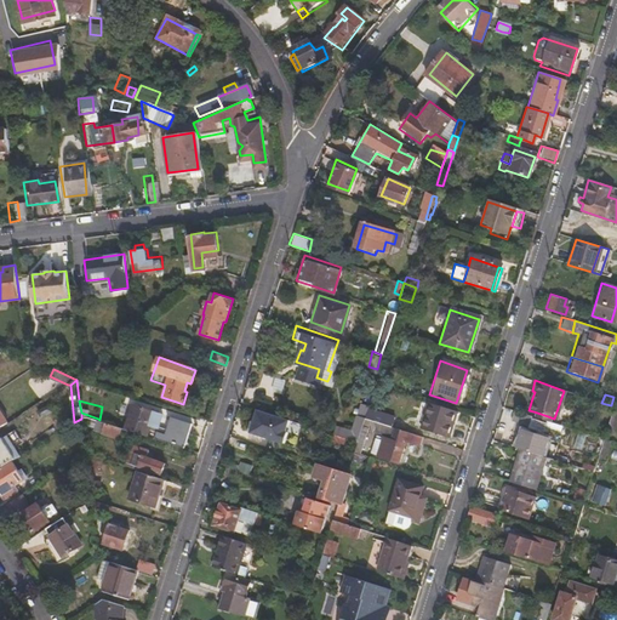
[(455,411),(428,403),(421,427),(446,436),(455,411)]
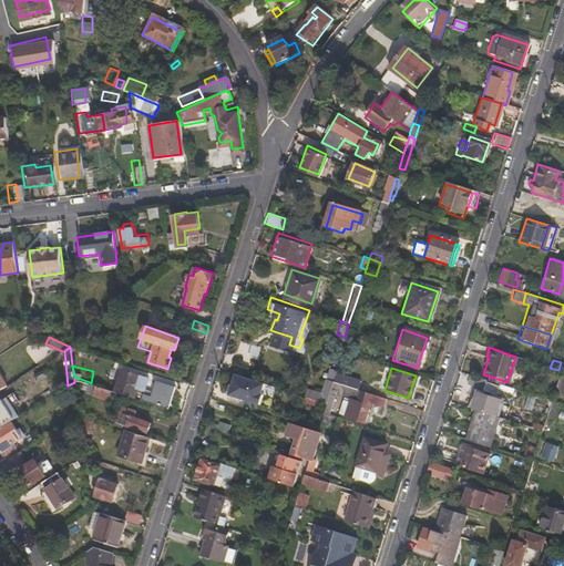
[(114,391),(135,398),(139,386),(146,388),(150,378),(122,369),(114,391)]
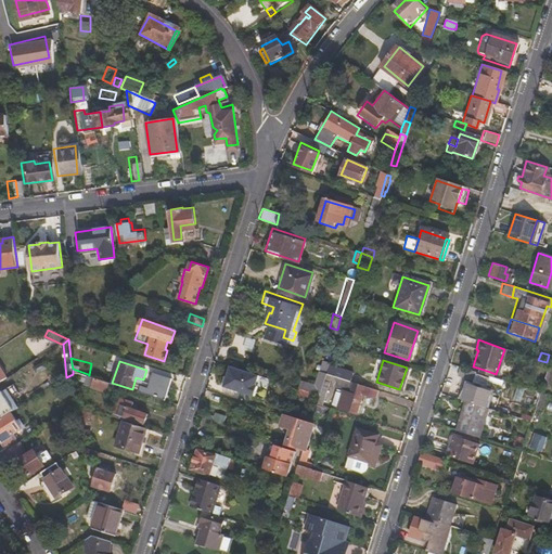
[(551,370),(551,363),(547,362),(540,384),(547,386),(551,370)]
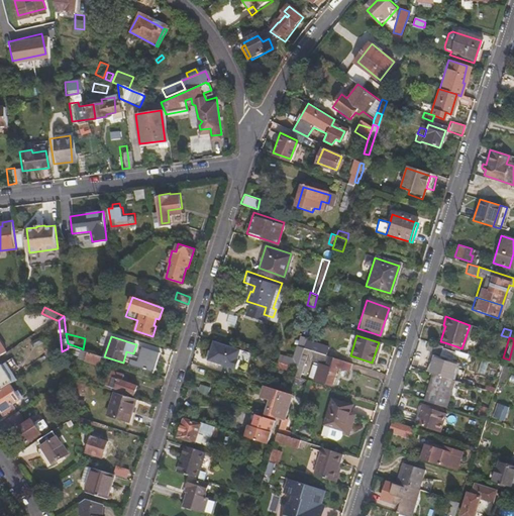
[(219,340),(214,338),(211,348),(208,347),(205,356),(235,367),(239,357),(237,356),(240,347),(219,340)]
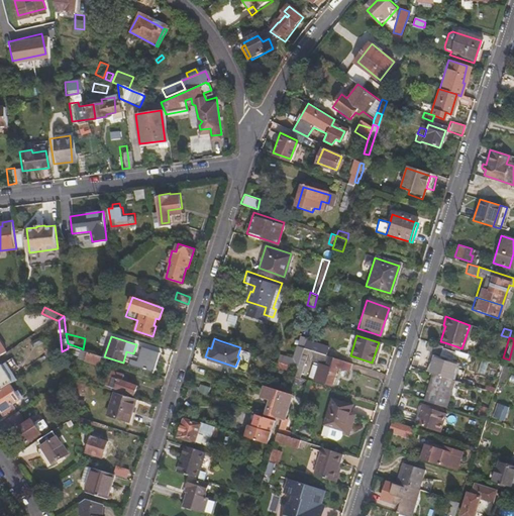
[(303,339),(300,348),(322,354),(325,346),(303,339)]
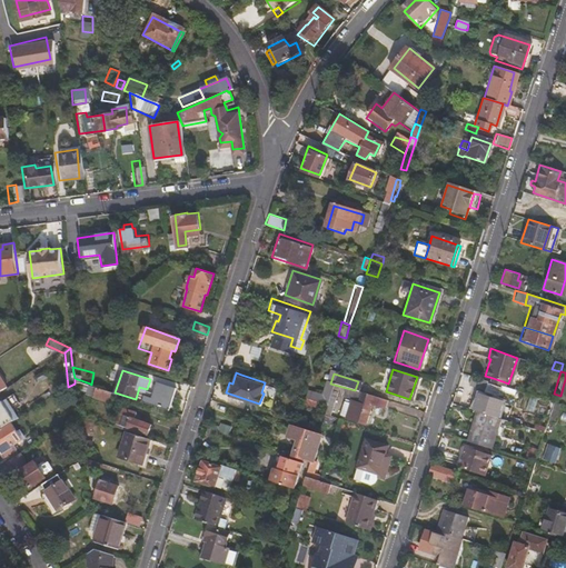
[(484,380),(469,376),(467,385),(482,389),(480,390),(495,396),(497,388),(484,384),(484,380)]
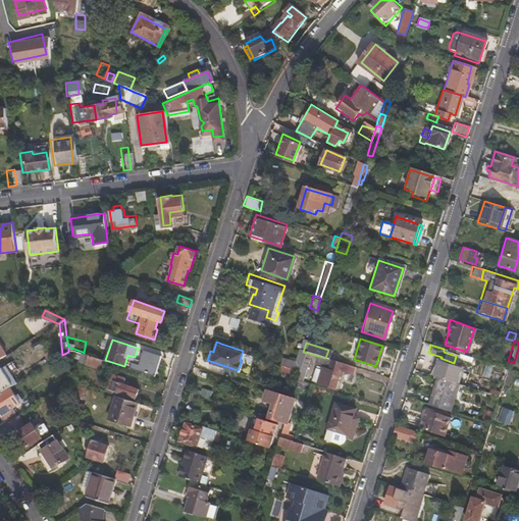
[(132,361),(128,367),(153,375),(160,356),(142,349),(137,364),(132,361)]
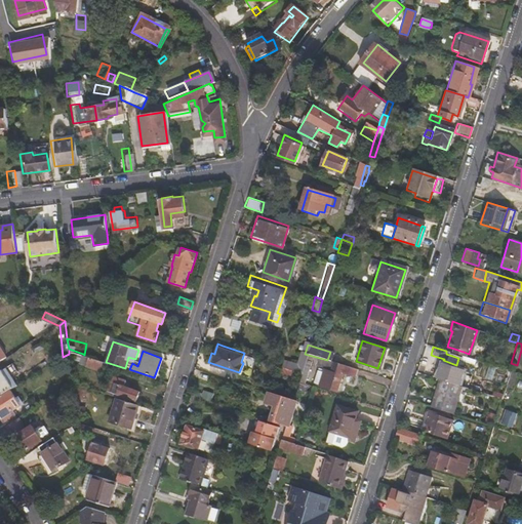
[(280,361),(279,364),(299,370),(303,361),(304,359),(305,354),(297,352),(293,365),(280,361)]
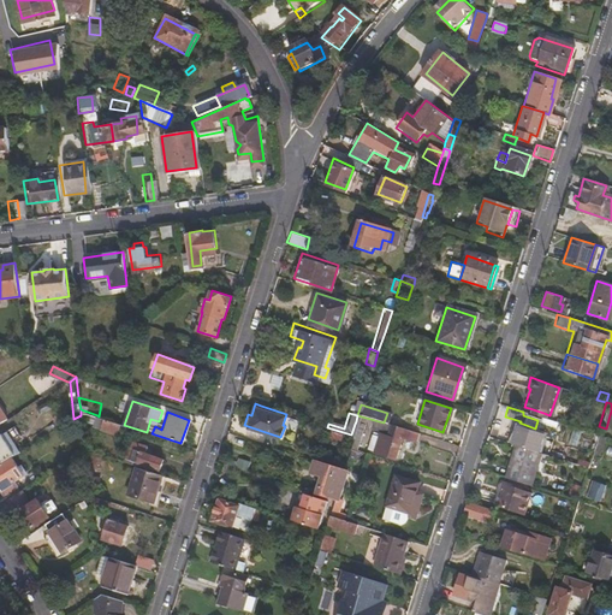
[(122,424),(99,417),(97,415),(95,425),(119,433),(122,424)]
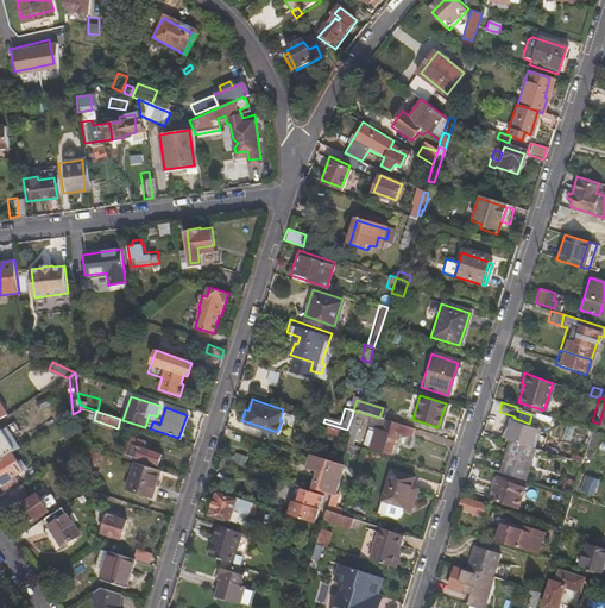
[(379,418),(353,411),(352,417),(361,420),(360,421),(379,428),(379,432),(370,430),(369,433),(364,446),(385,452),(391,434),(405,438),(409,427),(379,418)]
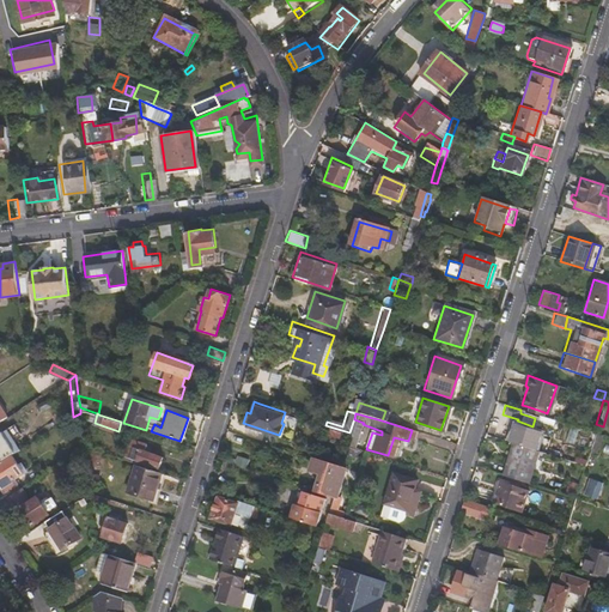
[(349,432),(348,438),(346,446),(352,448),(358,424),(353,422),(349,432)]
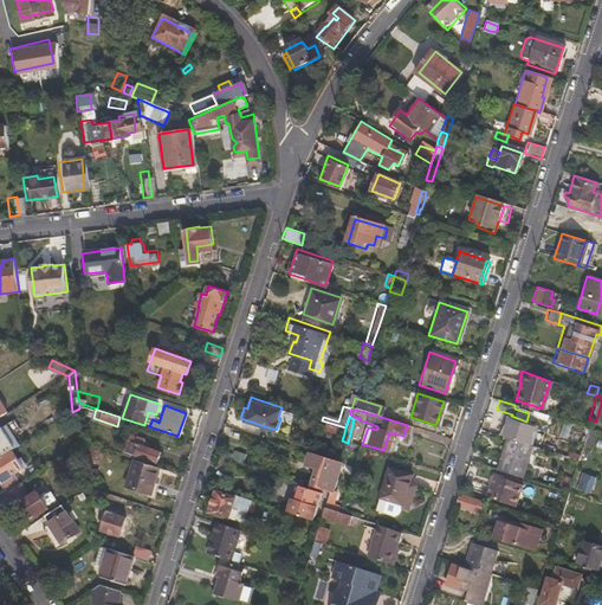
[(20,426),(15,418),(7,424),(12,432),(20,426)]
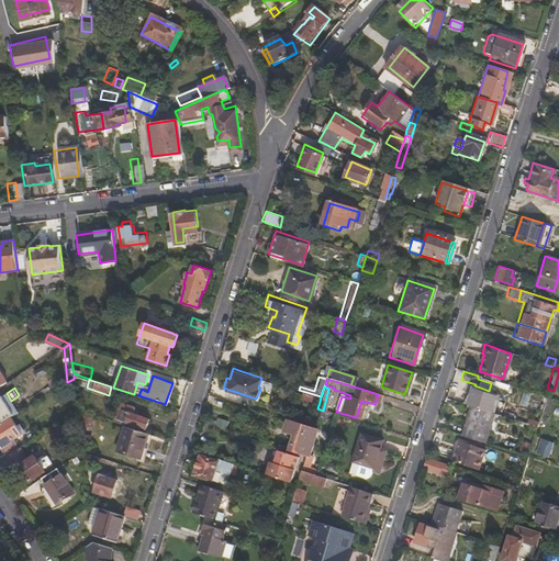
[(535,394),(545,397),(547,390),(537,388),(535,394)]
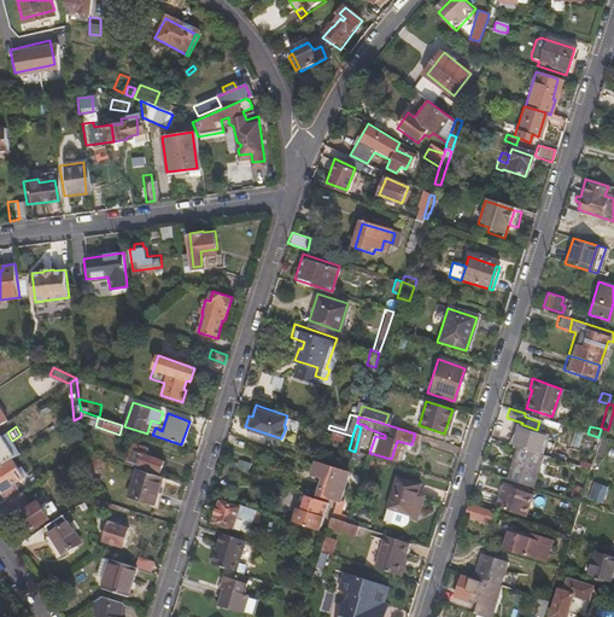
[(512,443),(516,430),(512,428),(507,441),(512,443)]
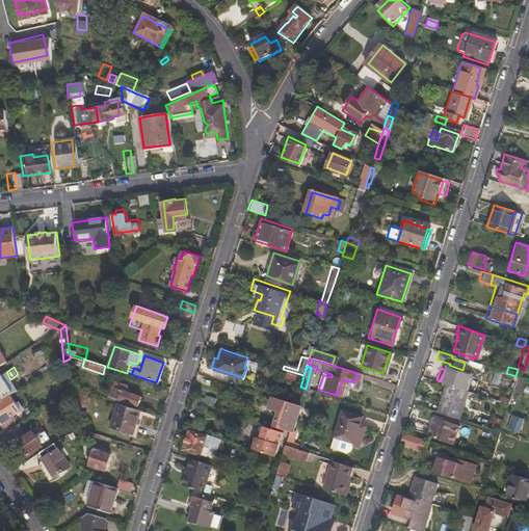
[(303,375),(283,369),(280,379),(292,382),(294,378),(302,380),(303,375)]
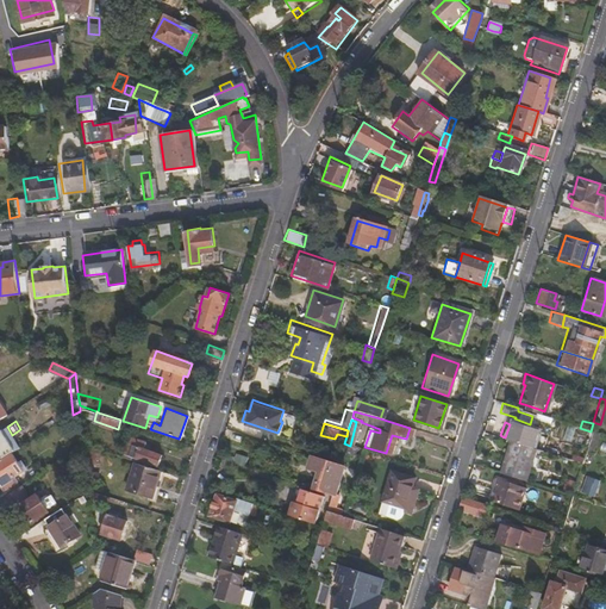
[(535,432),(510,424),(505,437),(531,446),(535,432)]
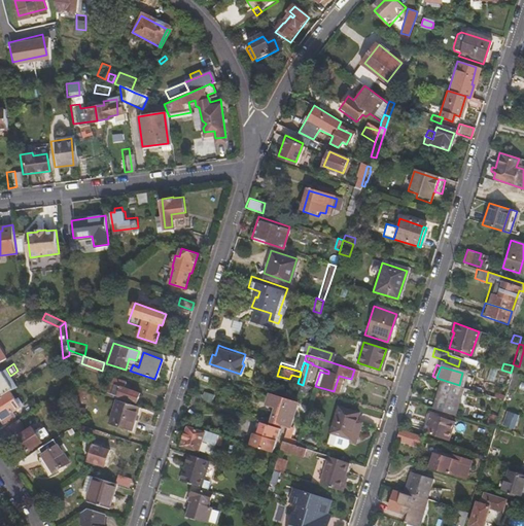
[(0,396),(10,391),(16,388),(5,367),(0,371),(0,396)]
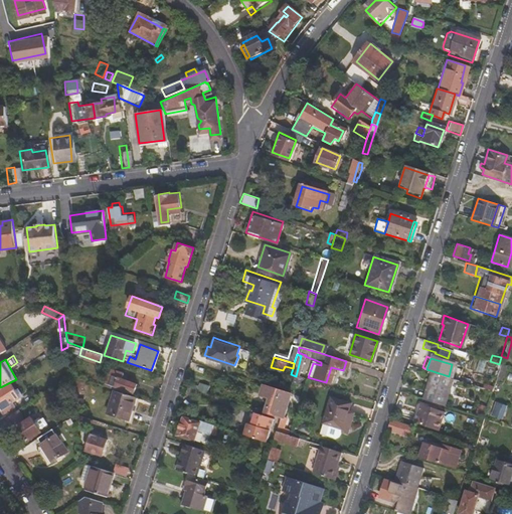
[(499,364),(494,379),(498,380),(503,365),(499,364)]
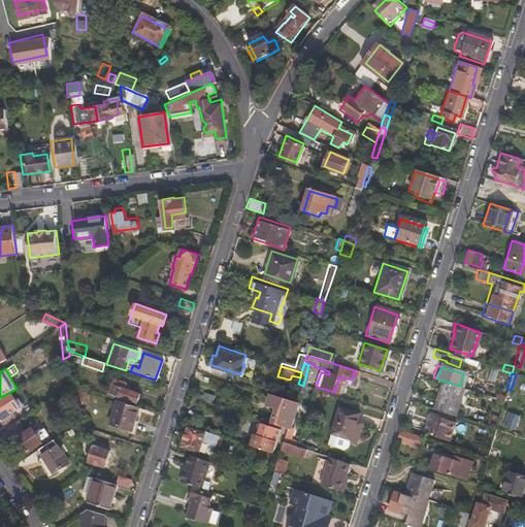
[(316,387),(320,375),(316,374),(312,385),(316,387)]
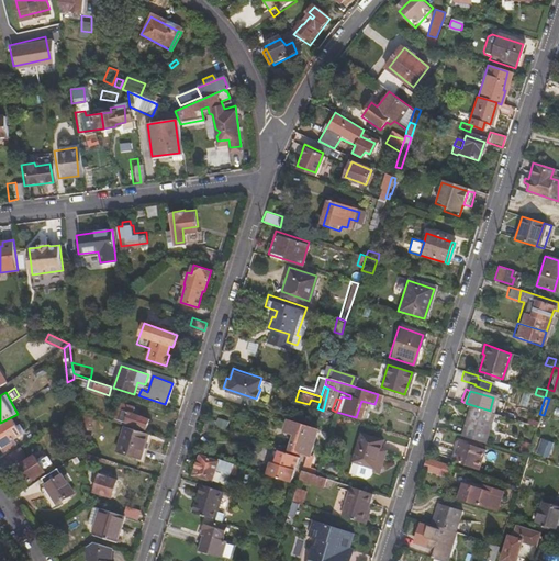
[(120,401),(112,422),(123,426),(144,433),(149,417),(132,411),(134,406),(120,401)]
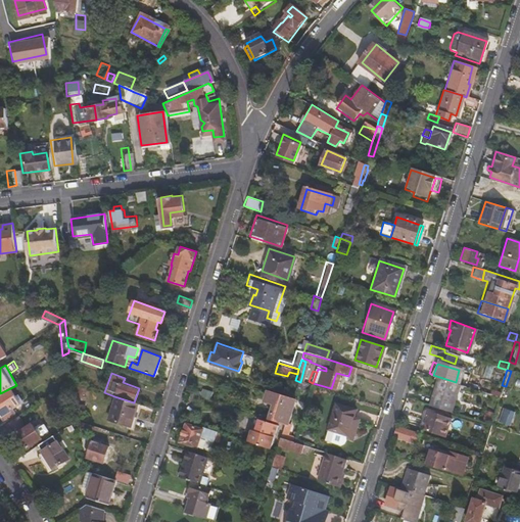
[(429,406),(451,413),(453,406),(454,404),(460,385),(438,378),(429,406)]
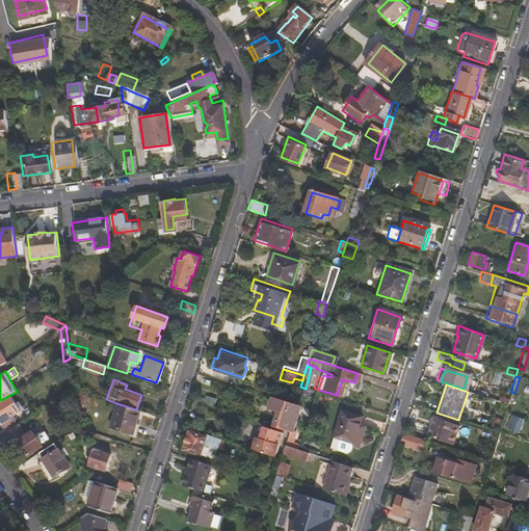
[(467,413),(473,394),(468,392),(461,410),(467,413)]
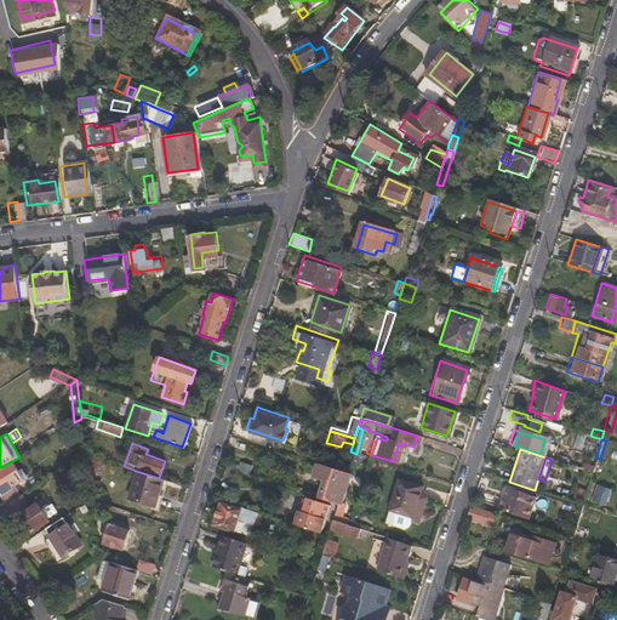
[(343,471),(314,460),(309,475),(323,479),(316,495),(333,500),(337,501),(343,483),(340,483),(343,471)]
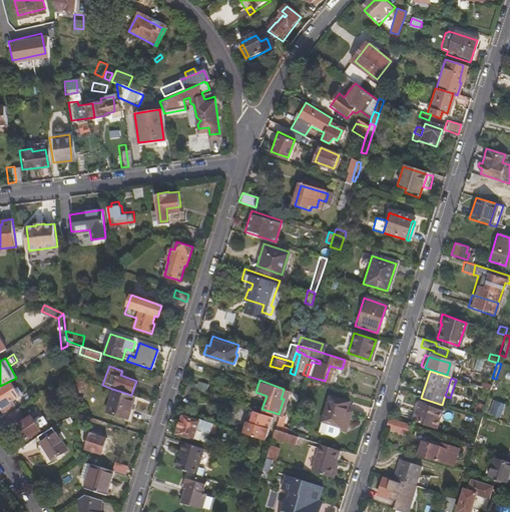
[(20,397),(10,381),(0,386),(0,407),(3,412),(8,409),(15,406),(12,402),(20,397)]
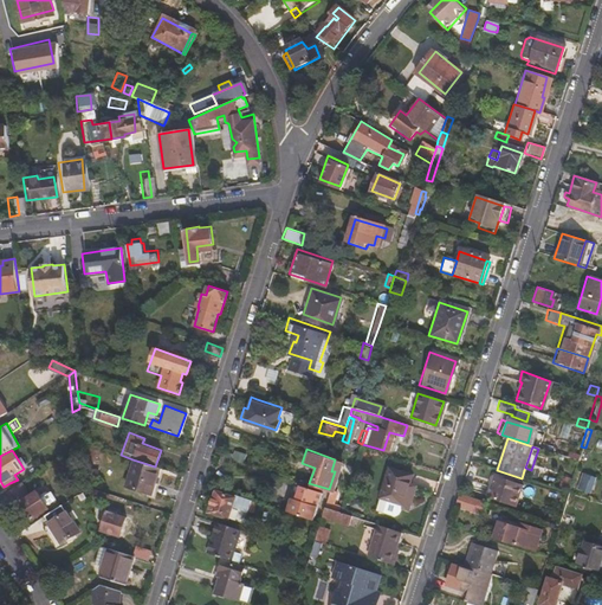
[(241,450),(239,459),(251,464),(253,454),(241,450)]
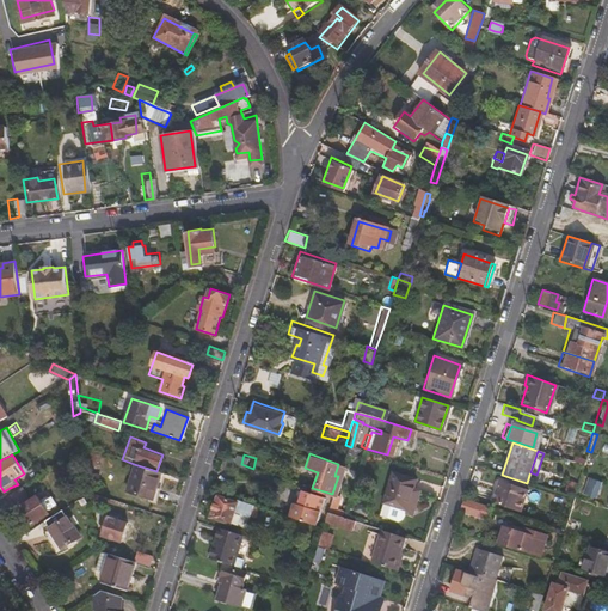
[(157,471),(134,464),(126,489),(152,499),(160,472),(157,471)]
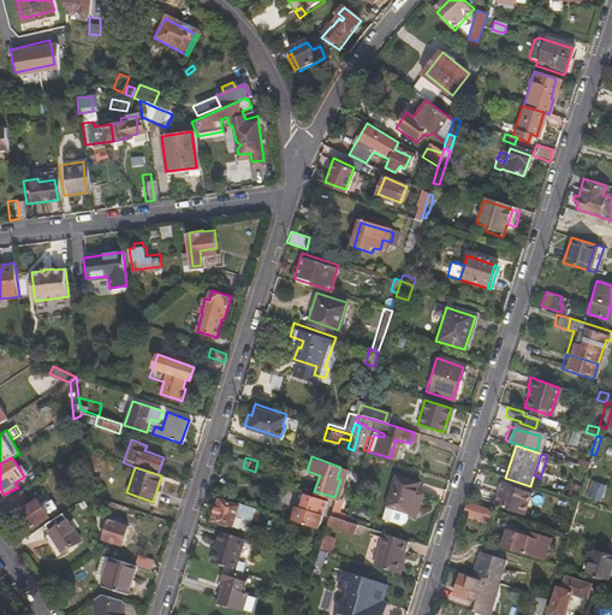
[(156,503),(165,477),(161,475),(153,502),(156,503)]
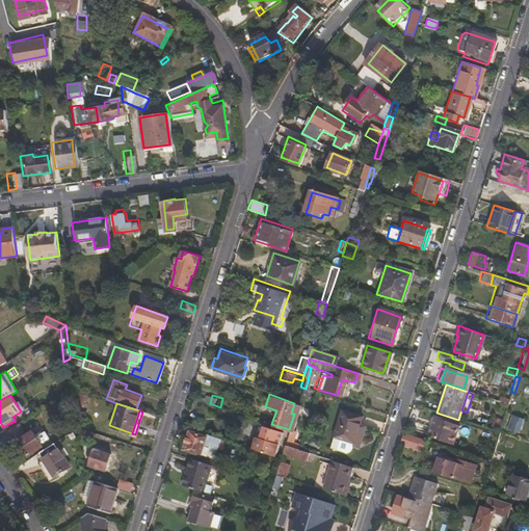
[(349,451),(350,448),(351,445),(358,447),(364,428),(358,426),(361,418),(340,412),(332,439),(338,441),(334,451),(344,454),(349,451)]
